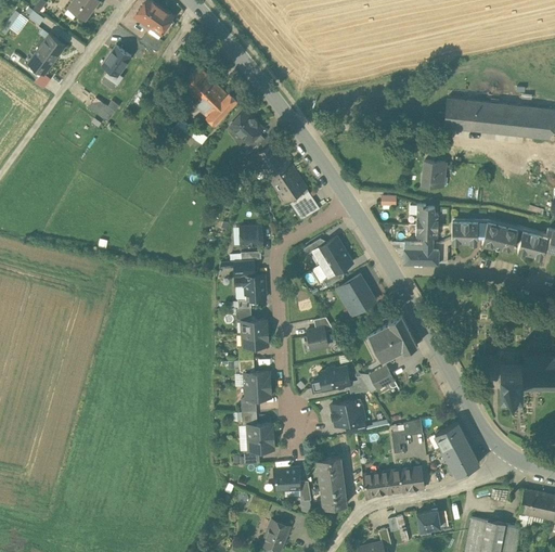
[(99,2),(95,0),(75,0),(68,10),(85,22),(99,2)]
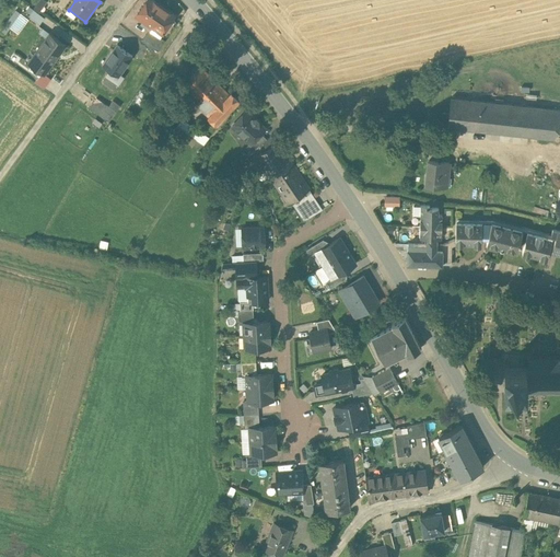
[(174,18),(149,0),(137,18),(151,28),(148,32),(149,33),(149,32),(151,33),(153,30),(161,35),(162,34),(163,35),(164,34),(163,33),(174,18)]
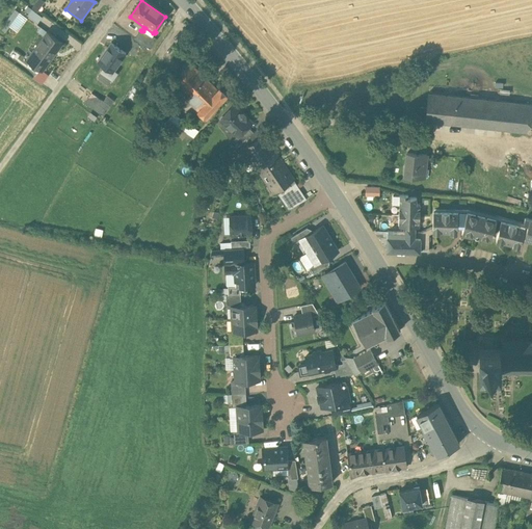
[(44,4),(40,1),(34,7),(40,10),(44,4)]
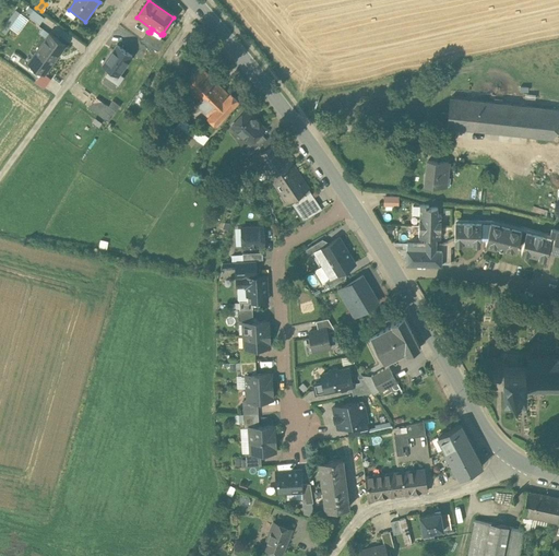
[(8,36),(11,31),(19,36),(30,21),(16,12),(2,32),(8,36)]
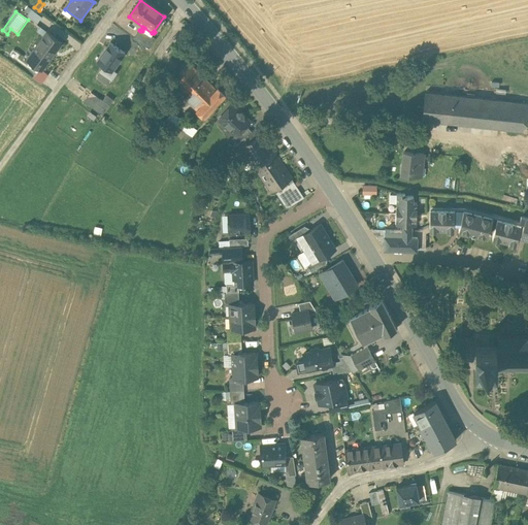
[(41,20),(31,12),(29,15),(27,19),(37,26),(41,20)]
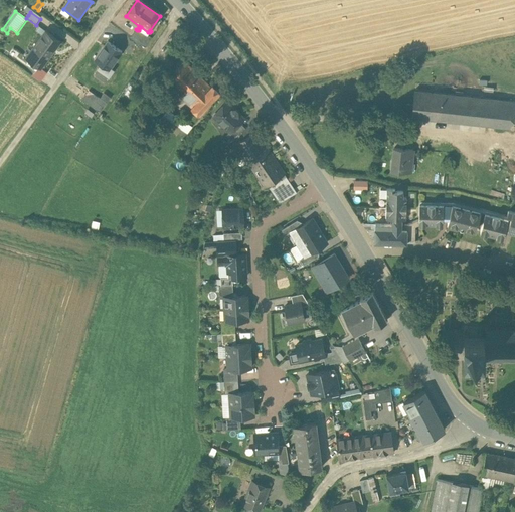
[(39,28),(36,32),(42,37),(45,33),(39,28)]
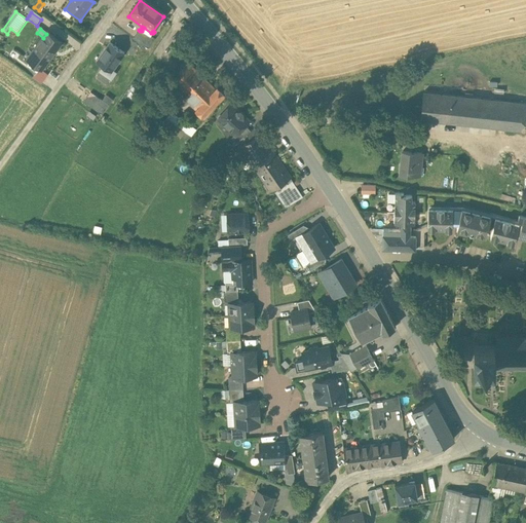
[(142,31),(140,30),(140,31),(134,40),(148,50),(155,41),(142,31)]
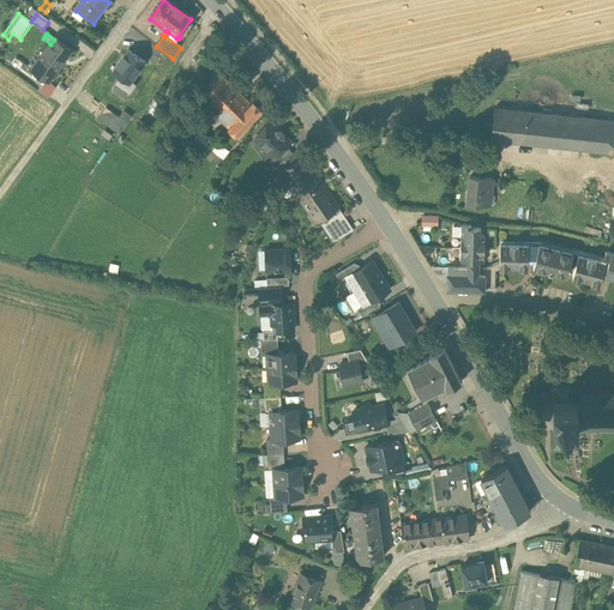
[(50,44),(31,71),(46,82),(48,84),(72,53),(54,40),(50,44)]
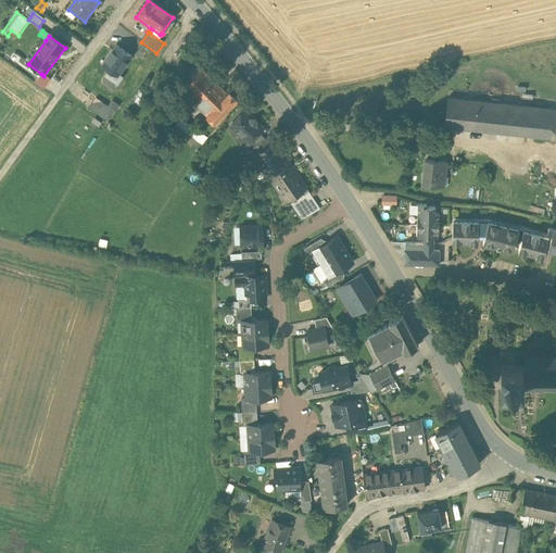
[(116,48),(102,67),(110,72),(106,77),(117,85),(122,78),(118,76),(130,58),(116,48)]
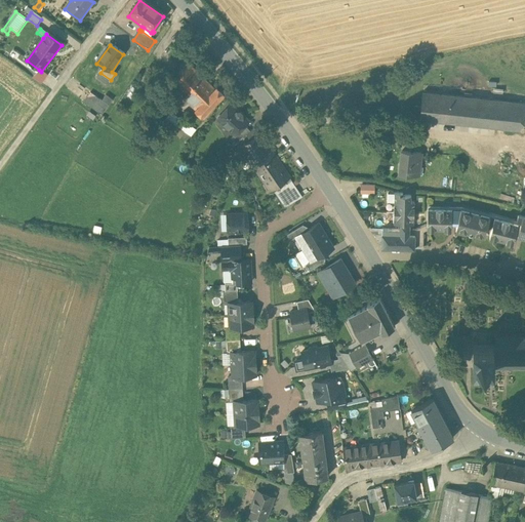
[(214,90),(188,65),(170,83),(180,92),(177,96),(182,101),(183,98),(203,118),(225,95),(217,88),(214,90)]
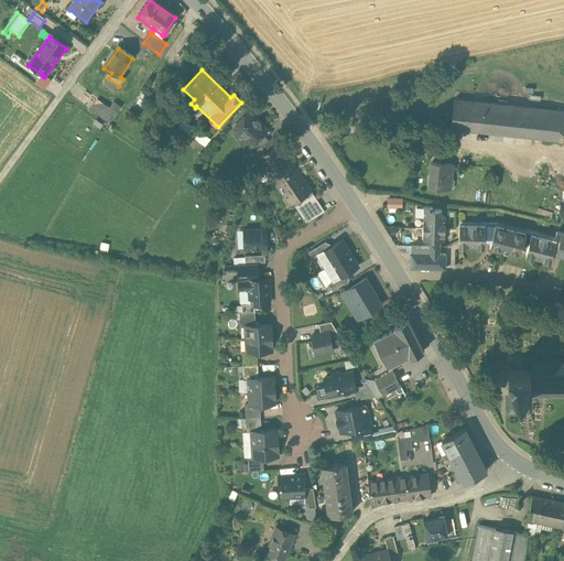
[(44,77),(42,75),(34,85),(44,92),(51,82),(44,77)]
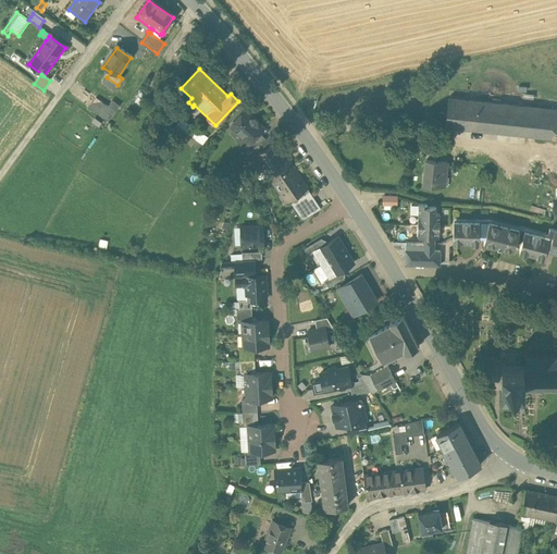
[(556,118),(556,111),(449,99),(447,114),(446,126),(446,127),(555,140),(556,118)]
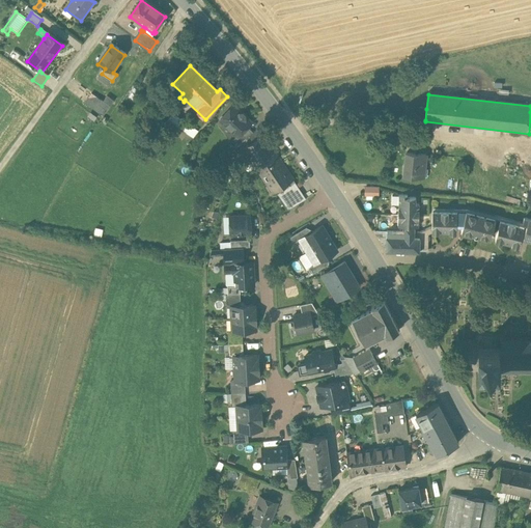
[(114,103),(107,98),(103,103),(110,108),(114,103)]
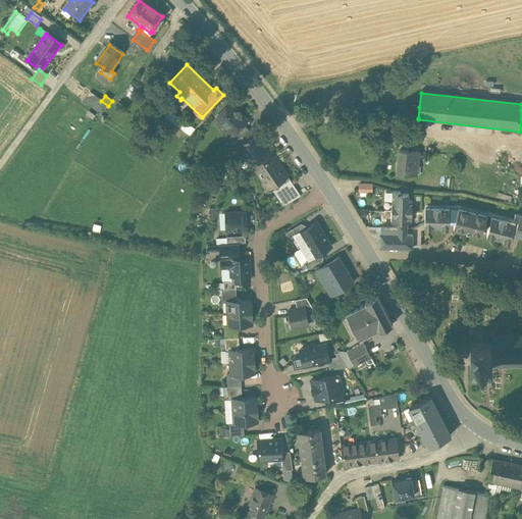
[(101,101),(99,100),(92,109),(101,115),(108,106),(101,101)]
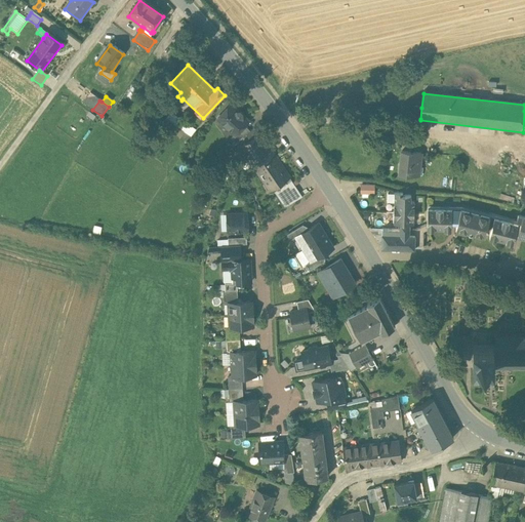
[(237,113),(231,107),(217,121),(235,136),(235,137),(244,127),(248,123),(243,118),(243,115),(240,113),(237,113)]
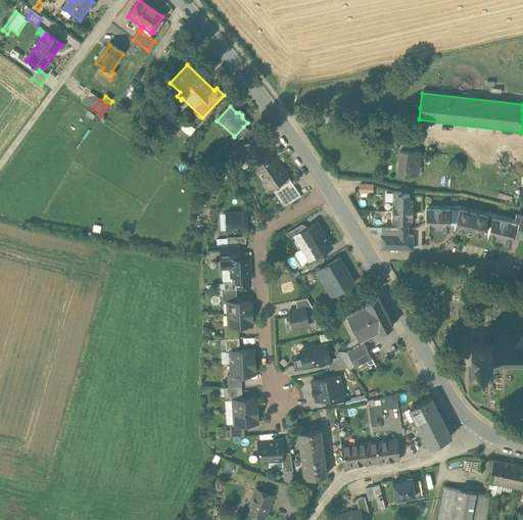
[(164,121),(191,136),(195,128),(170,113),(164,121)]
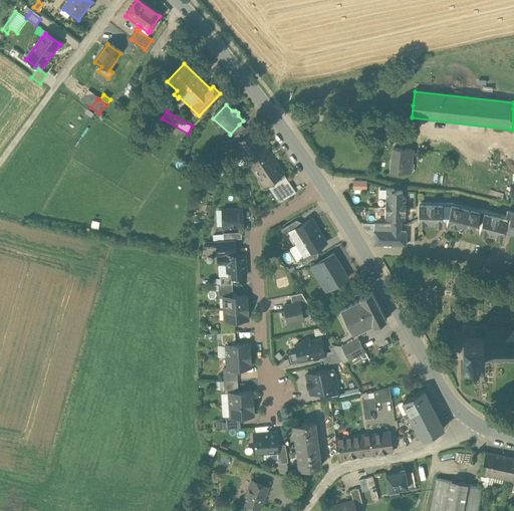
[(239,124),(230,135),(230,134),(226,138),(231,143),(238,137),(244,131),(239,124)]
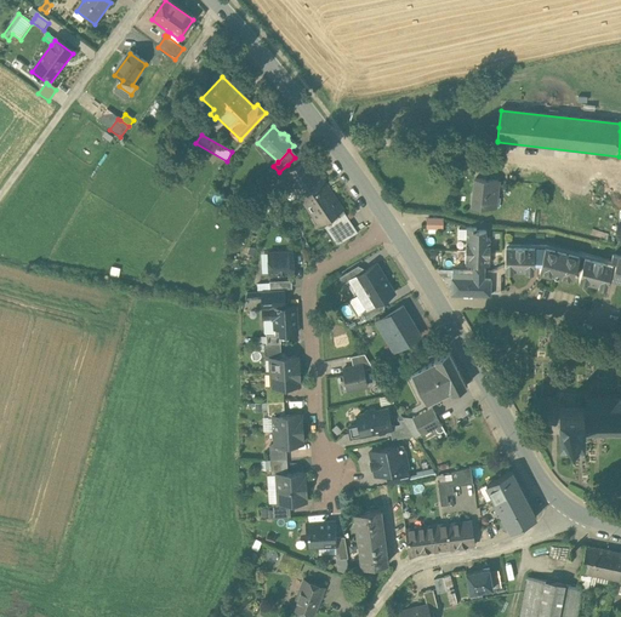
[(295,158),(288,165),(291,171),(307,161),(301,152),(295,158)]
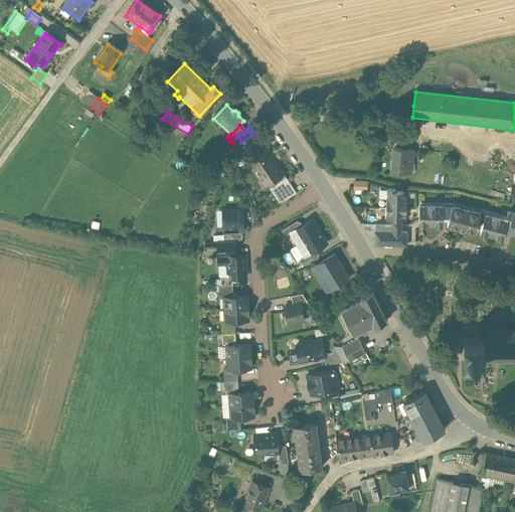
[(241,142),(236,146),(243,157),(262,145),(254,134),(241,142)]
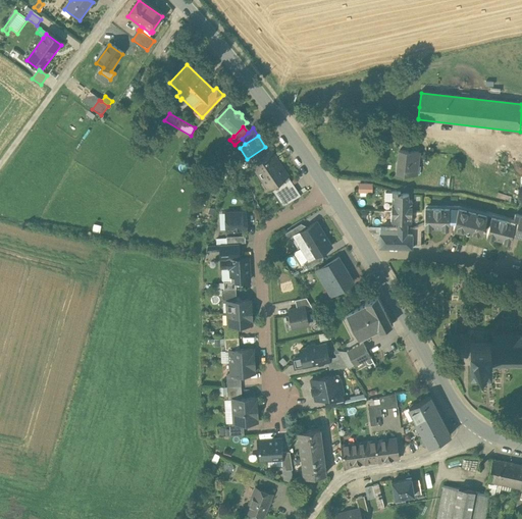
[(247,159),(253,168),(271,156),(265,147),(247,159)]
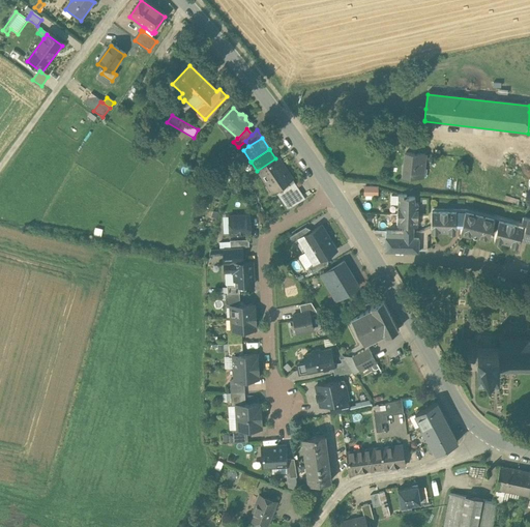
[(424,155),(406,152),(404,166),(406,166),(405,175),(421,177),(424,155)]
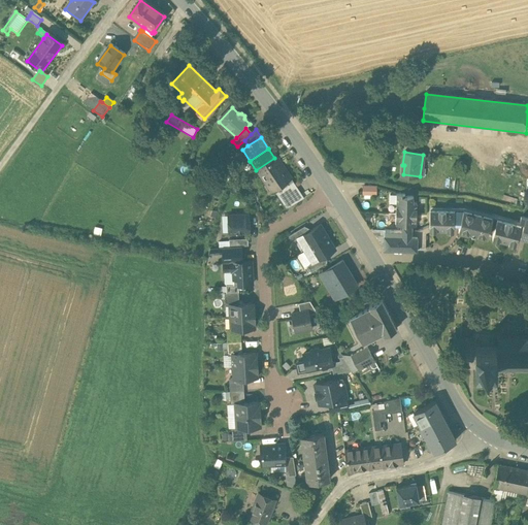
[(296,189),(274,158),(256,170),(270,191),(282,183),(286,189),(279,193),(283,198),(296,189)]
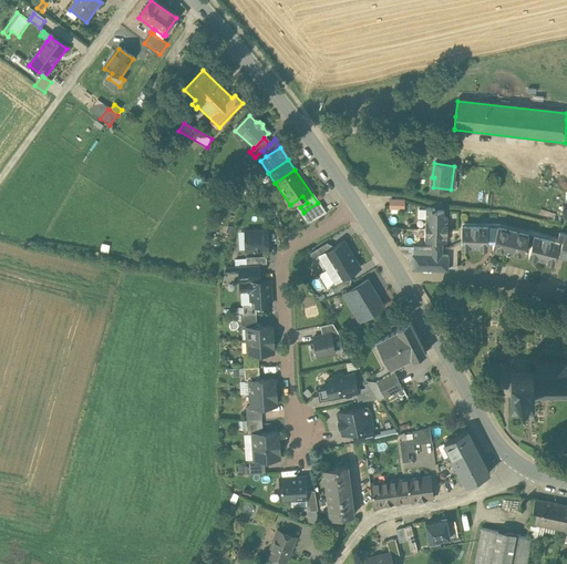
[(406,211),(406,200),(391,200),(391,211),(406,211)]
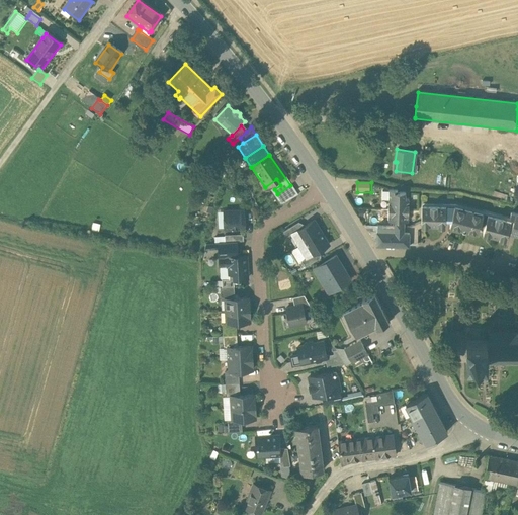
[(298,196),(290,185),(277,194),(284,204),(298,196)]
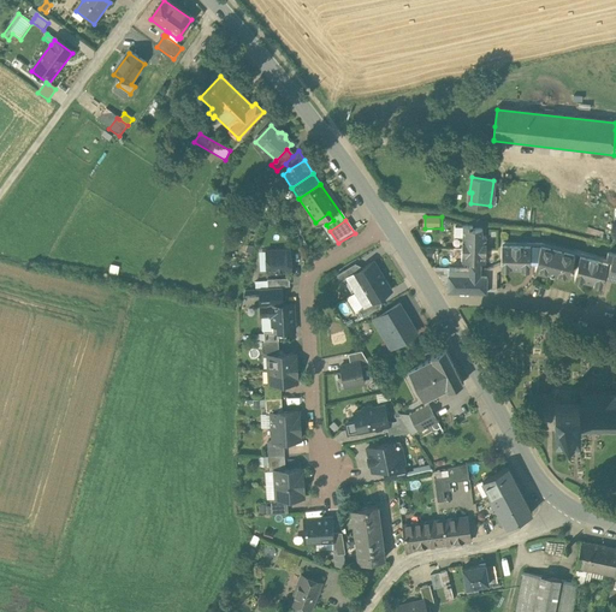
[(483,231),(472,231),(472,227),(462,227),(462,238),(481,238),(483,231)]
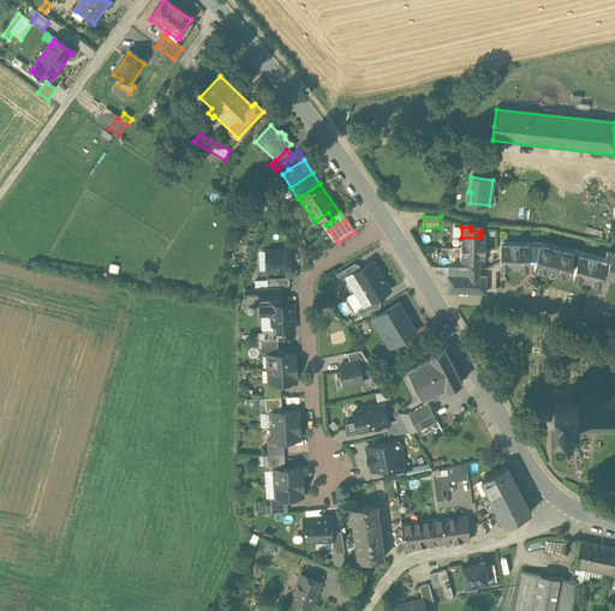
[(481,238),(461,238),(461,251),(485,251),(485,238),(481,238)]
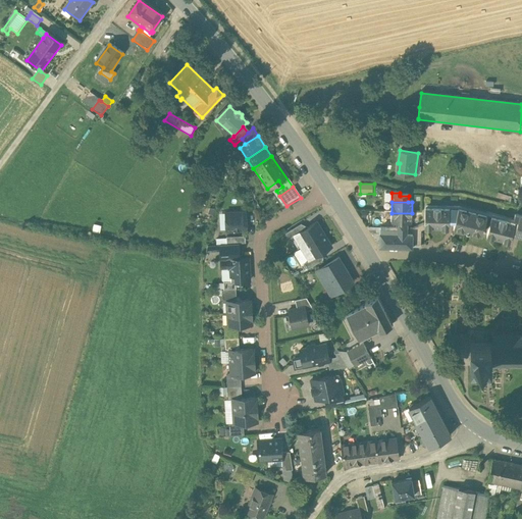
[(436,229),(436,209),(425,209),(424,224),(424,229),(425,229),(425,226),(430,226),(430,229),(436,229)]
